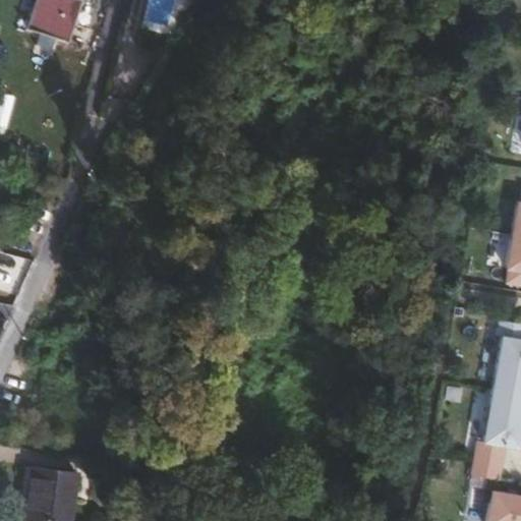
[(34,0),(27,25),(67,35),(75,0),(34,0)]
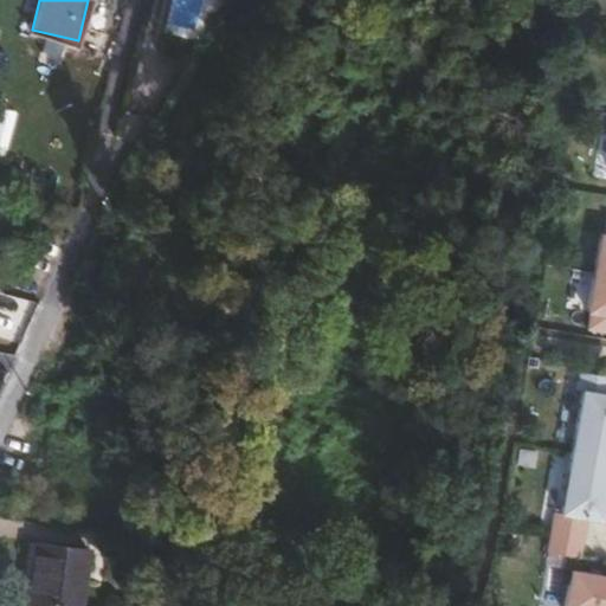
[(601,236),(594,274),(605,276),(605,232),(605,236),(601,236)]
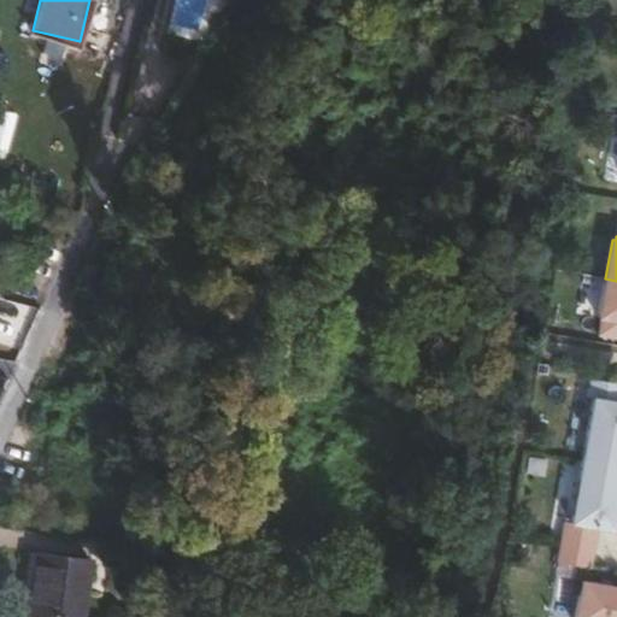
[(616,281),(605,278),(598,318),(601,319),(598,338),(616,340),(616,281)]
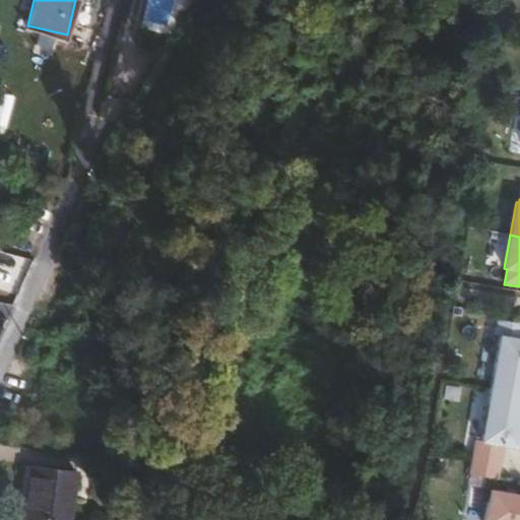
[(501,336),(491,388),(519,394),(519,324),(498,320),(495,335),(501,336)]
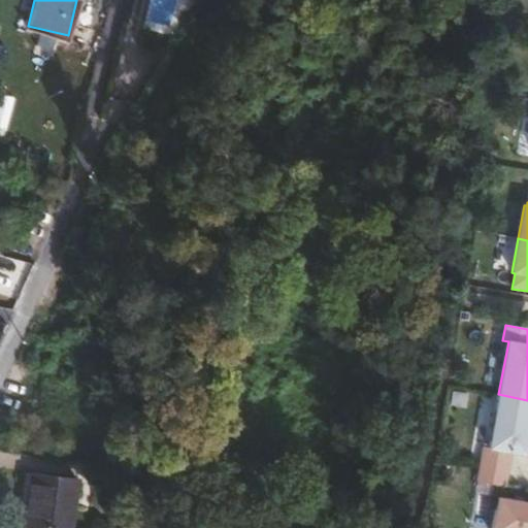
[(479,463),(508,469),(512,453),(524,455),(527,433),(527,400),(498,394),(488,448),(482,447),(479,463)]
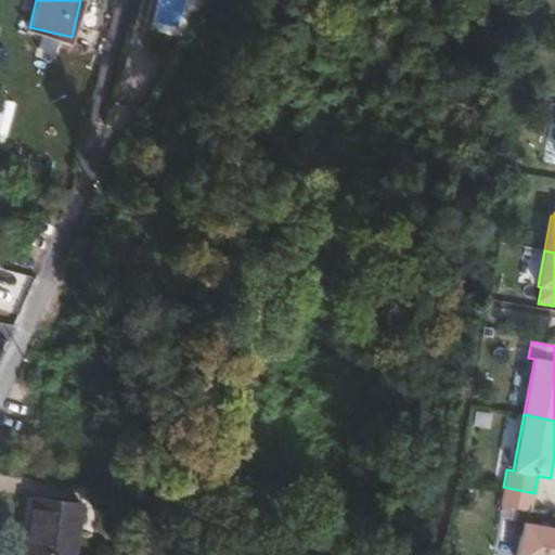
[(534,493),(503,487),(500,506),(530,512),(534,493)]
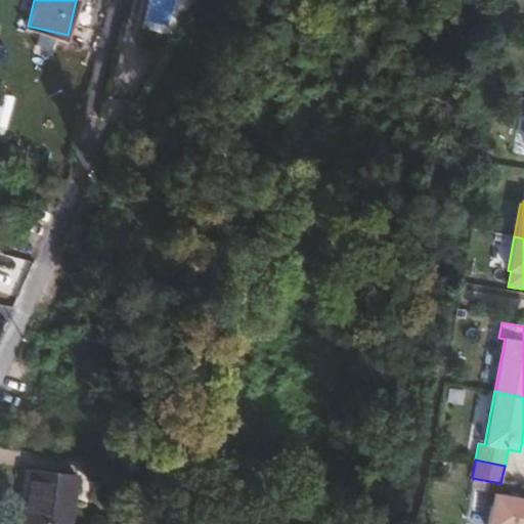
[(74,501),(78,472),(33,465),(29,494),(74,501)]
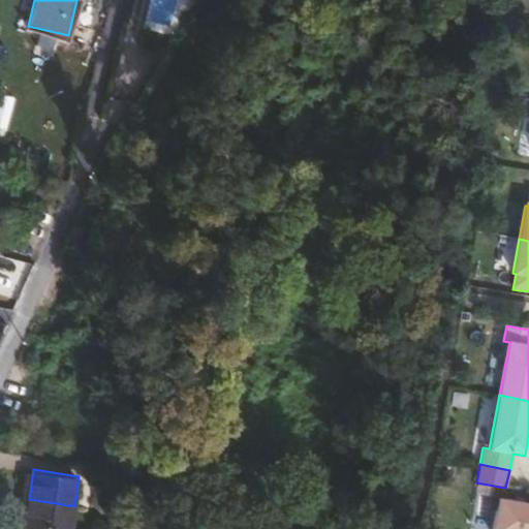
[(528,528),(528,504),(497,498),(491,528),(528,528)]
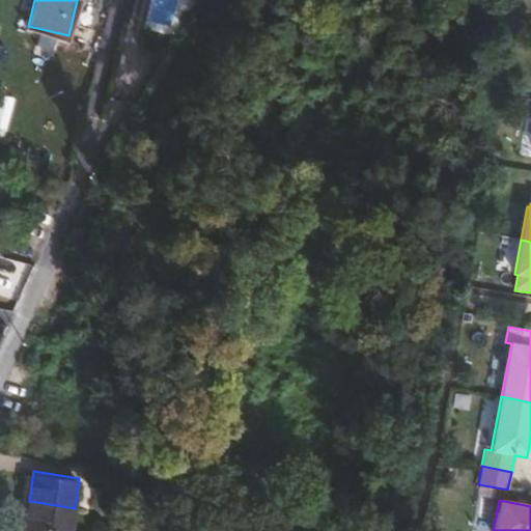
[(61,530),(72,530),(75,508),(29,501),(25,525),(61,530)]
